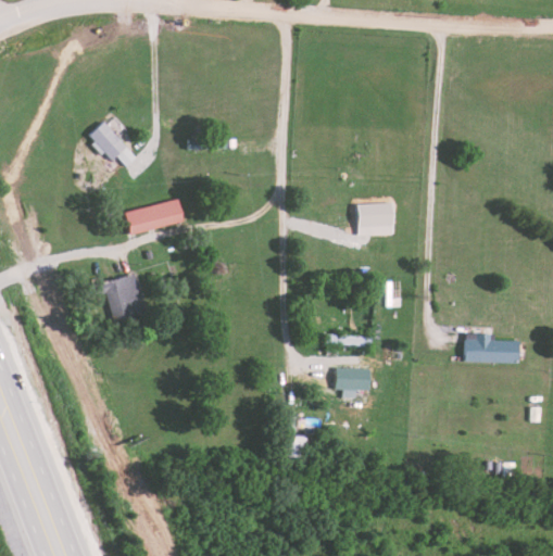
[(111,162),(117,156),(127,166),(137,158),(103,122),(87,137),(111,162)]
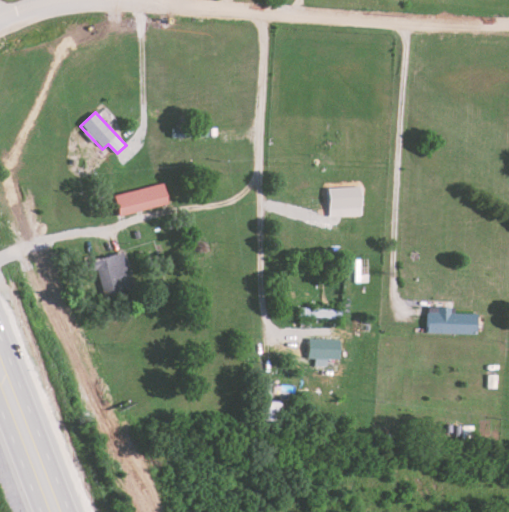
[(114,195),(119,216),(170,205),(165,183),(114,195)]
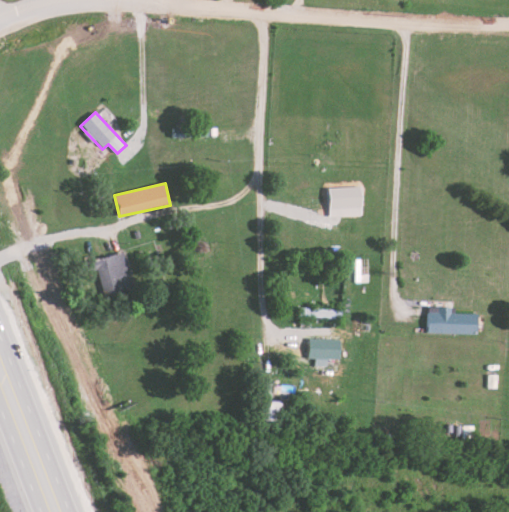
[(97,270),(105,295),(136,285),(125,251),(92,262),(95,271),(97,270)]
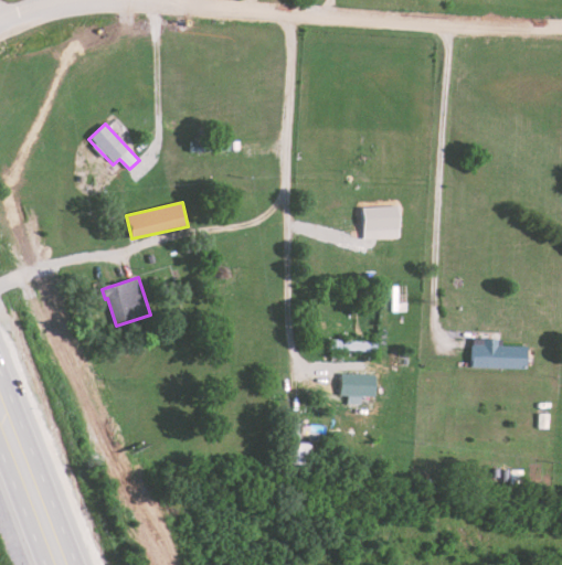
[(502,345),(502,339),(474,339),(474,368),(527,369),(528,347),(502,345)]
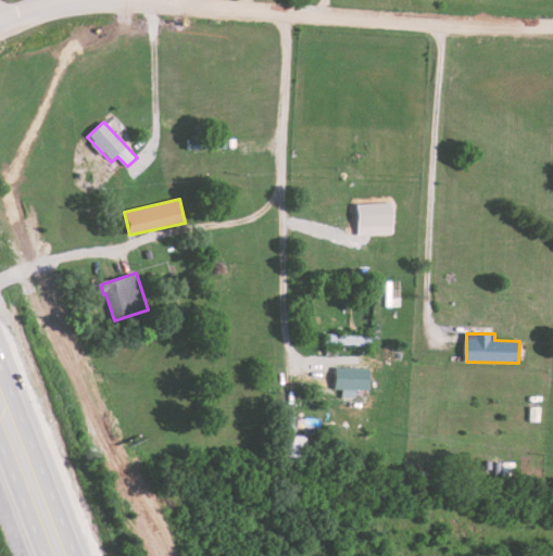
[(336,390),(344,390),(344,399),(359,399),(359,390),(371,391),(371,369),(337,368),(336,390)]
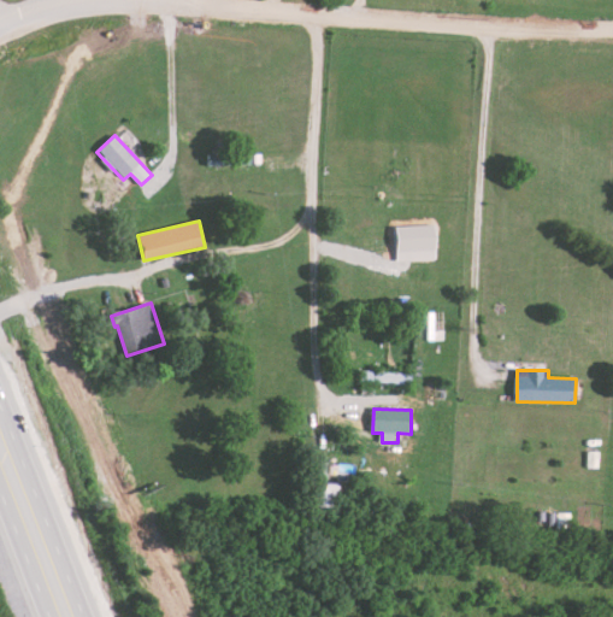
[(340,483),(316,485),(316,507),(340,506),(340,483)]
